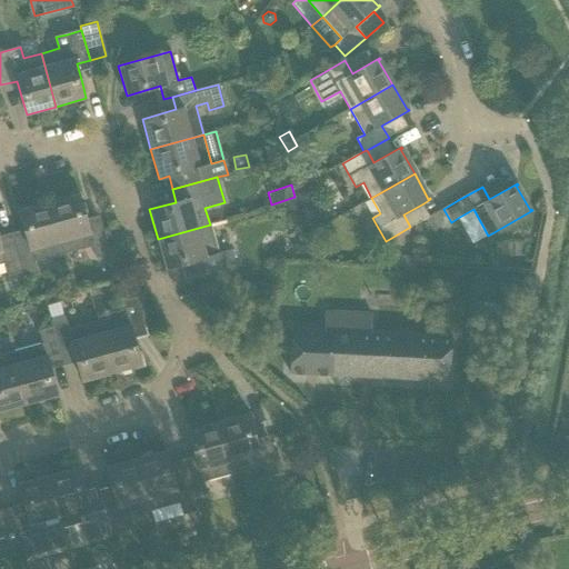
[(309,189),(296,192),(299,205),(312,201),(309,189)]
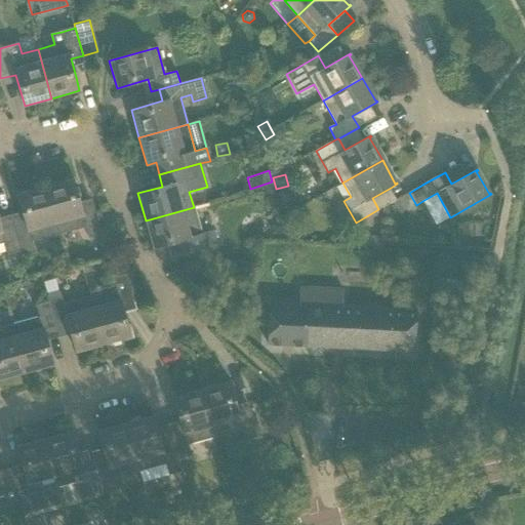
[(73,178),(45,186),(58,234),(81,228),(85,227),(88,238),(102,234),(93,206),(82,209),(73,178)]
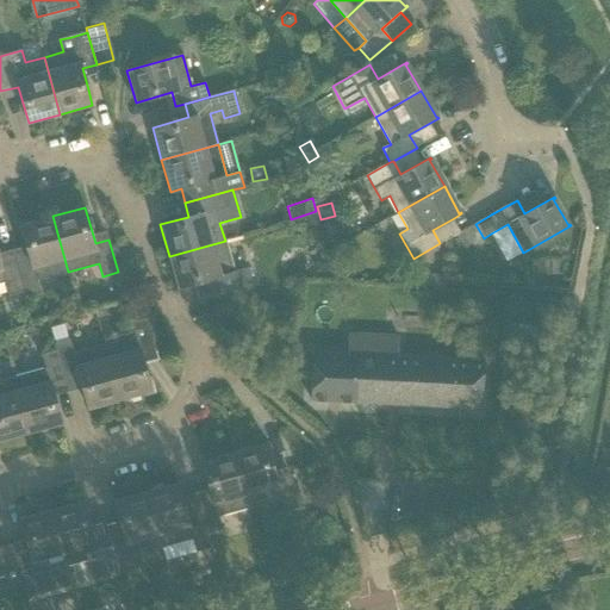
[(31,261),(17,265),(24,291),(25,298),(41,293),(37,280),(68,272),(53,216),(20,225),(31,261)]
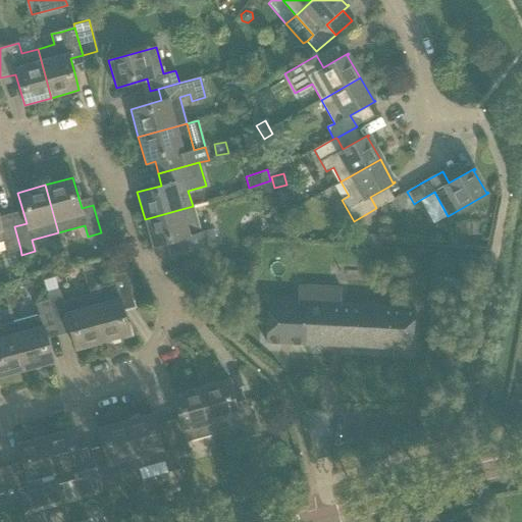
[(286,185),(274,188),(278,200),(291,197),(286,185)]
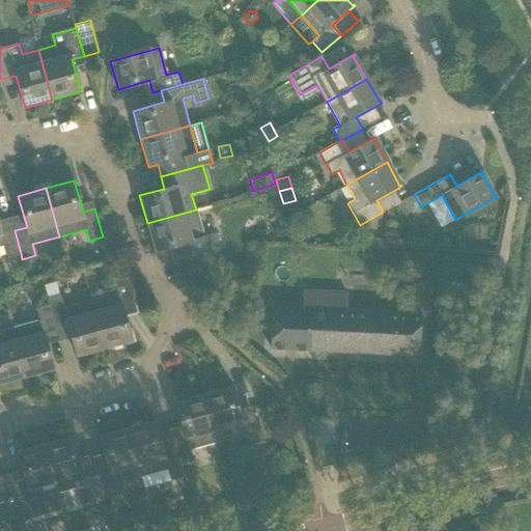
[(376,200),(383,212),(396,204),(401,201),(395,190),(376,200)]
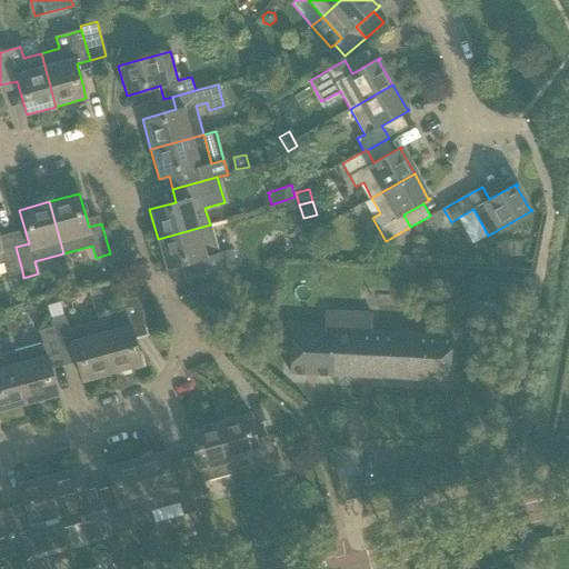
[(451,222),(443,209),(430,216),(425,219),(432,232),(451,222)]
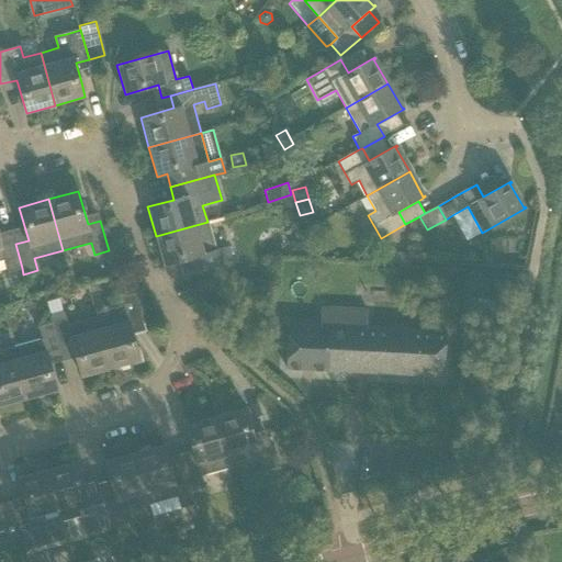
[(482,233),(468,206),(460,211),(452,215),(467,240),(482,233)]
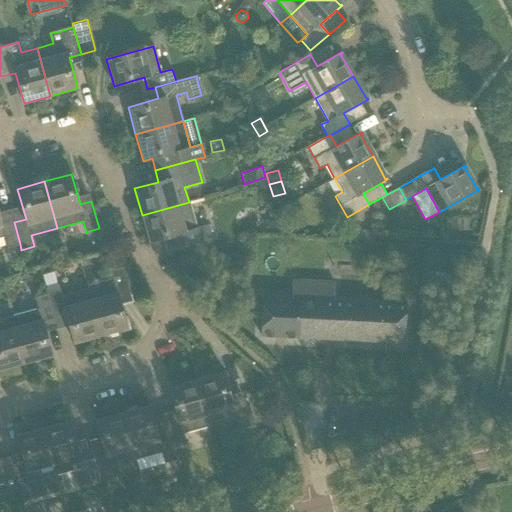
[(189,202),(142,215),(149,243),(164,239),(167,250),(183,245),(210,238),(207,225),(196,228),(189,202)]
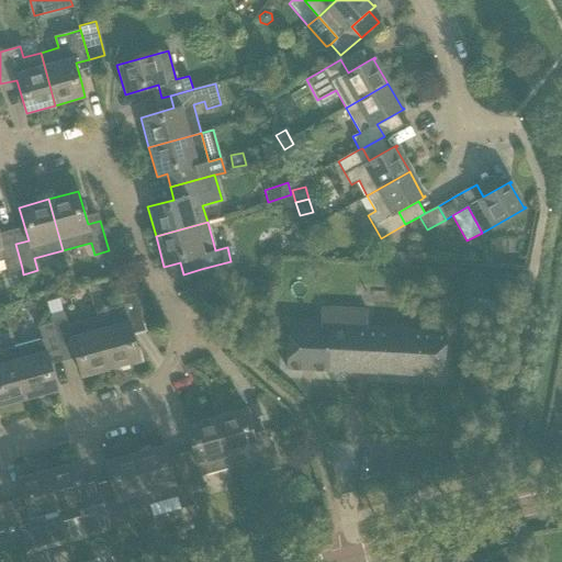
[(0,238),(0,260),(4,259),(9,272),(22,268),(15,244),(13,238),(1,242),(0,238)]
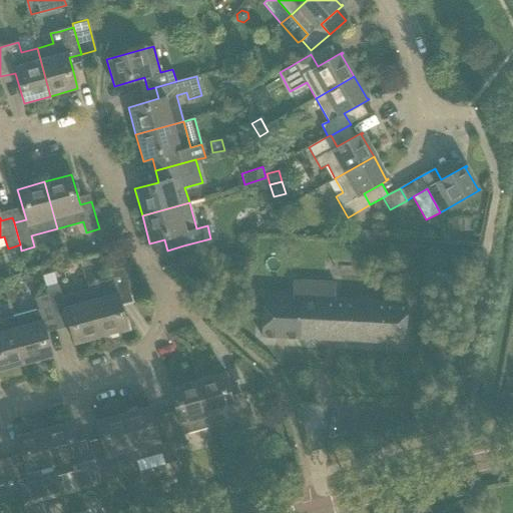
[(351,239),(373,241),(373,232),(351,230),(351,239)]
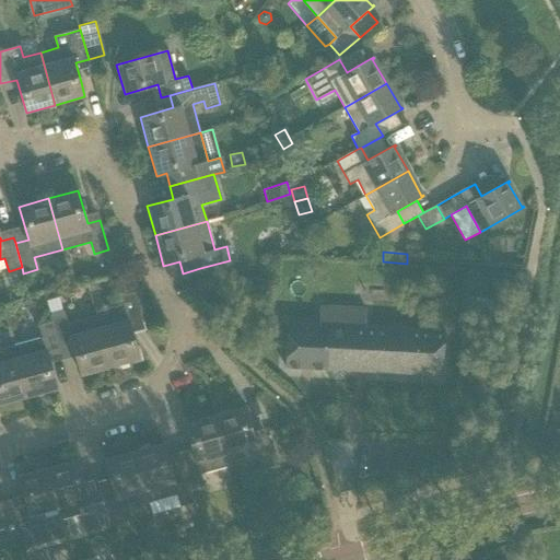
[(125,308),(95,316),(109,368),(140,360),(130,325),(143,322),(135,292),(121,295),(125,308)]
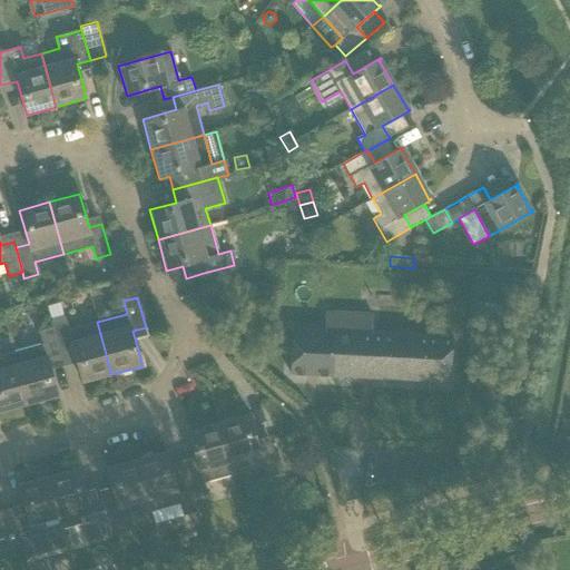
[(290,373),(448,381),(452,336),(372,333),(373,314),(326,311),(325,331),(293,328),(290,373)]
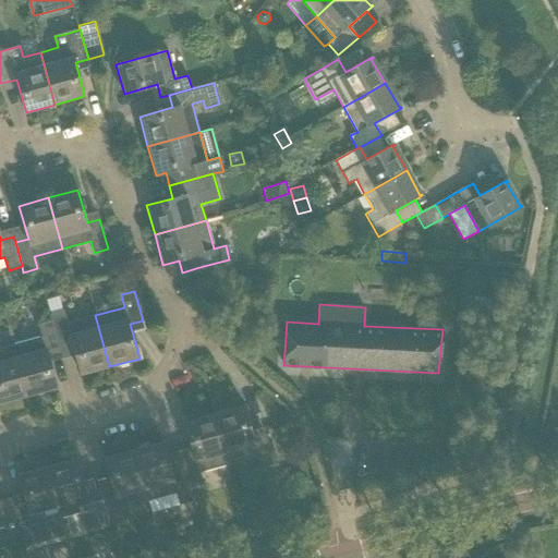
[(51,320),(50,322),(58,344),(70,341),(80,375),(109,366),(95,315),(67,323),(63,311),(49,315),(51,320)]
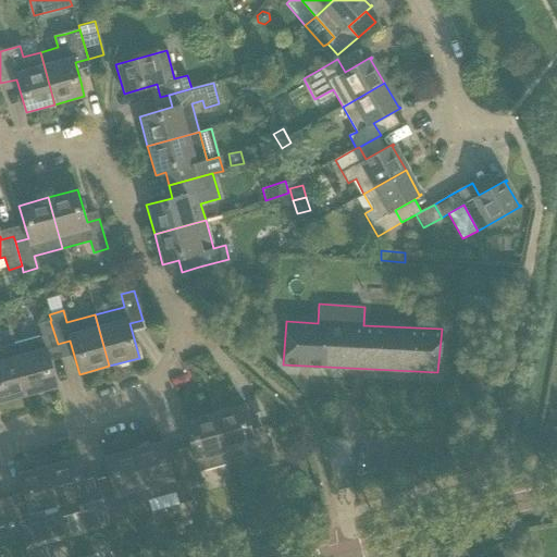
[(41,336),(12,344),(26,396),(56,387),(46,354),(59,350),(58,344),(50,321),(38,324),(41,336)]
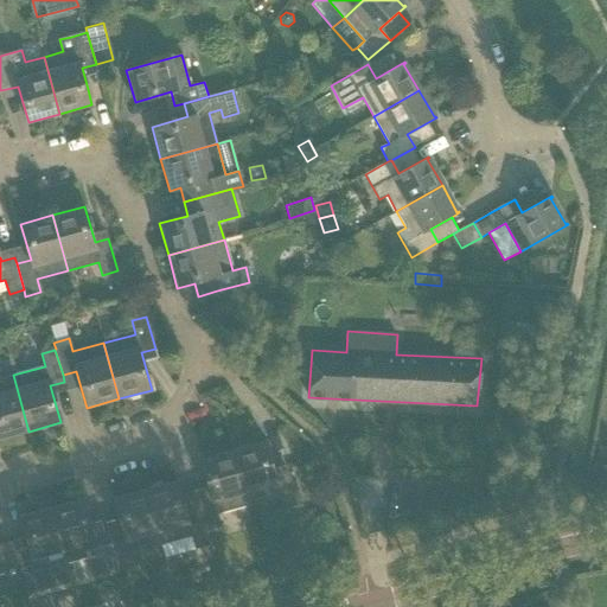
[(0,439),(29,432),(13,375),(0,378),(0,439)]
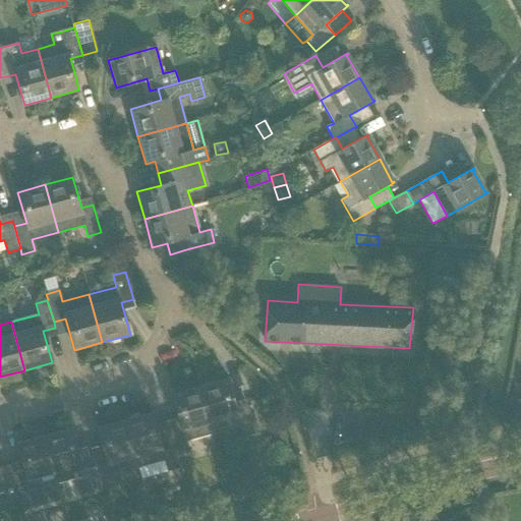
[(227,379),(199,386),(212,433),(238,426),(241,438),(254,433),(246,406),(235,409),(227,379)]
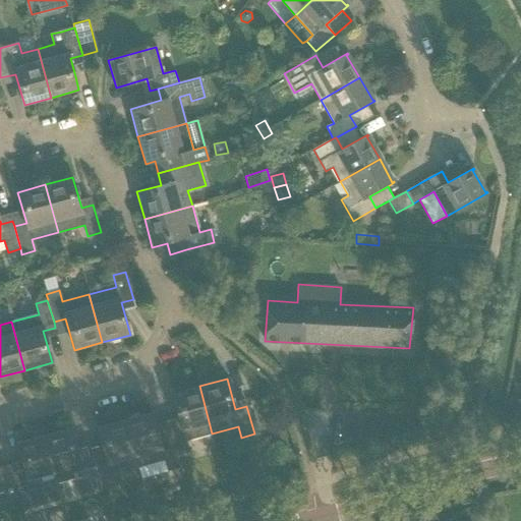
[(168,428),(172,440),(176,456),(188,452),(185,441),(212,433),(199,386),(172,394),(180,424),(168,428)]
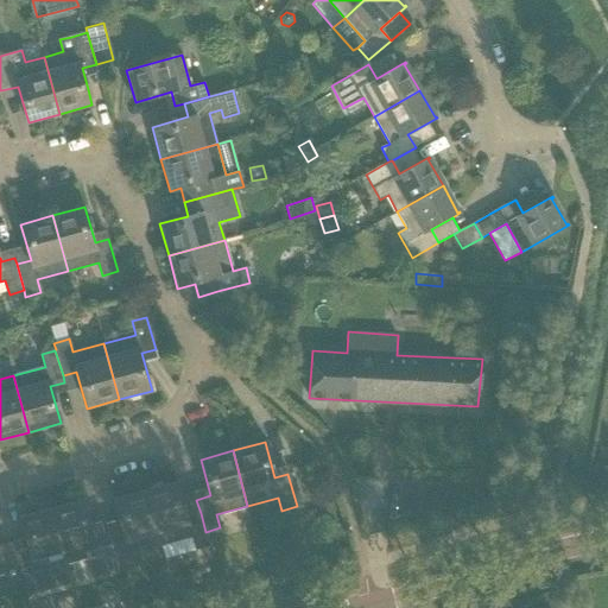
[(177,481),(145,489),(160,545),(190,537),(194,550),(209,545),(206,532),(201,513),(187,517),(177,481)]
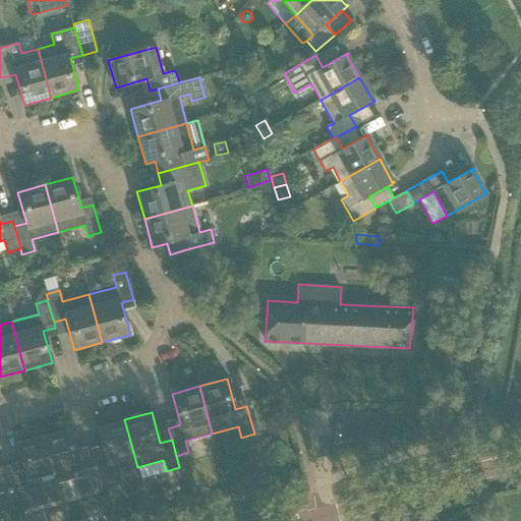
[(105,458),(93,461),(101,489),(113,486),(110,475),(137,467),(124,419),(97,427),(105,458)]
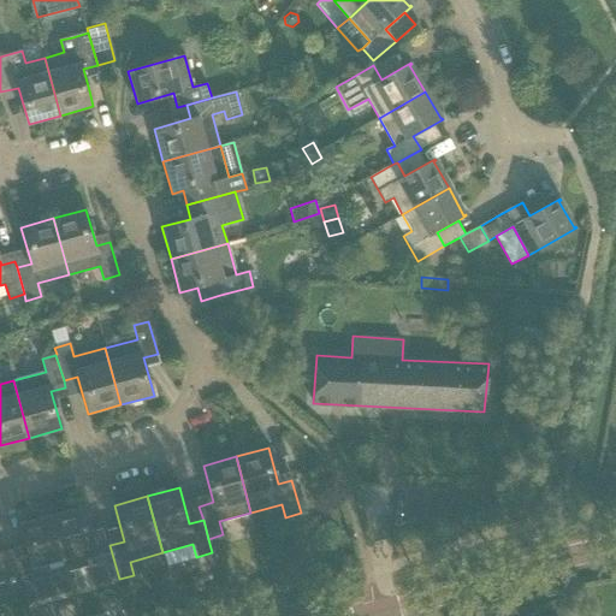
[(90,527),(84,507),(52,515),(67,572),(88,566),(93,582),(96,585),(119,579),(110,545),(104,523),(90,527)]
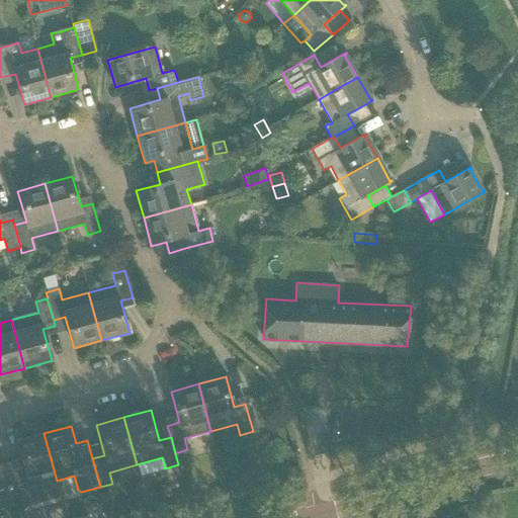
[(24,470),(12,473),(19,497),(21,506),(34,503),(33,498),(60,491),(57,481),(44,433),(16,440),(24,470)]
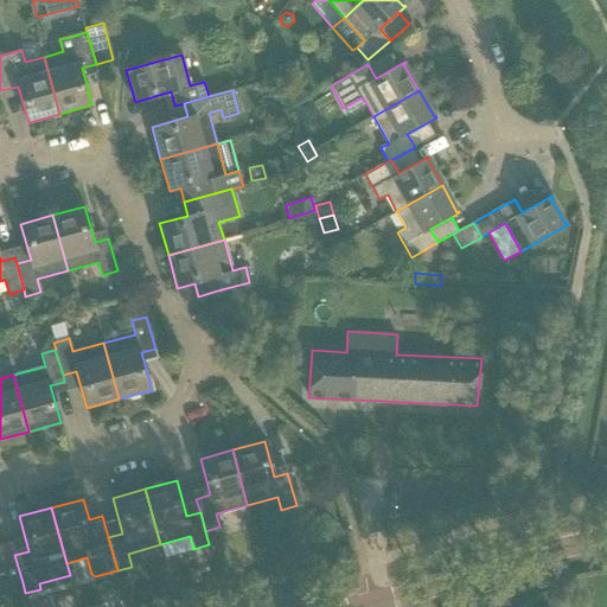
[(0,574),(4,574),(7,586),(23,582),(13,549),(0,553),(0,574)]
